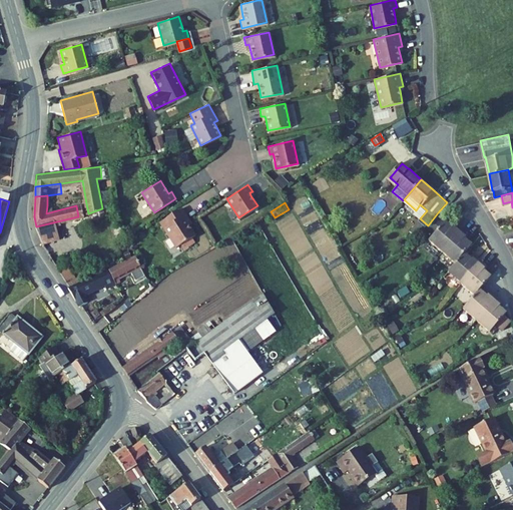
[(86,203),(76,205),(78,216),(88,213),(86,203)]
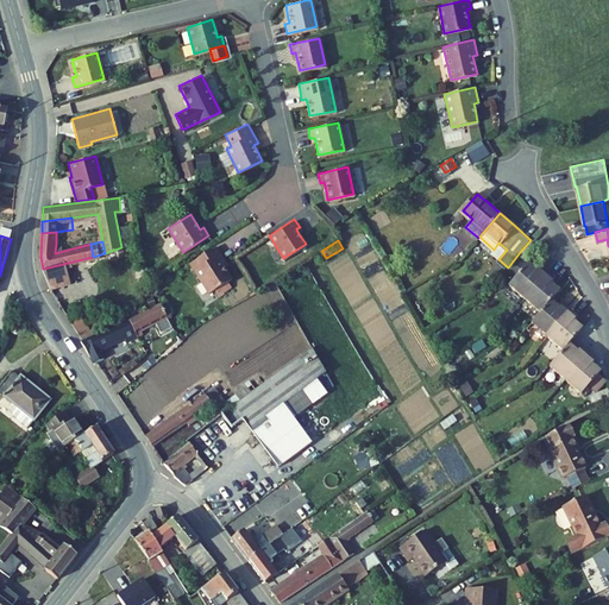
[(225,260),(215,245),(195,258),(200,265),(194,269),(209,292),(232,278),(224,266),(221,263),(225,260)]
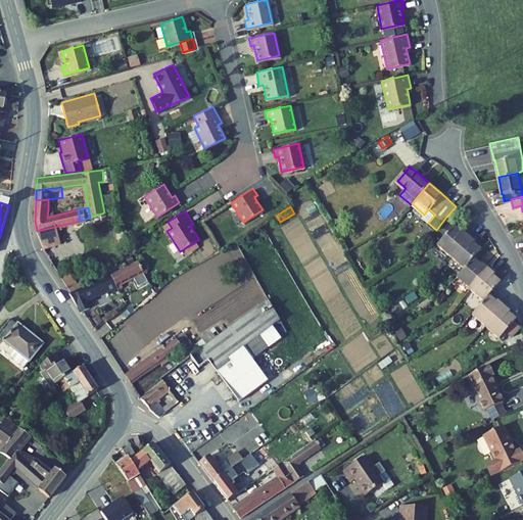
[(54,242),(52,238),(101,226),(98,215),(90,218),(80,221),(37,231),(45,248),(54,242)]
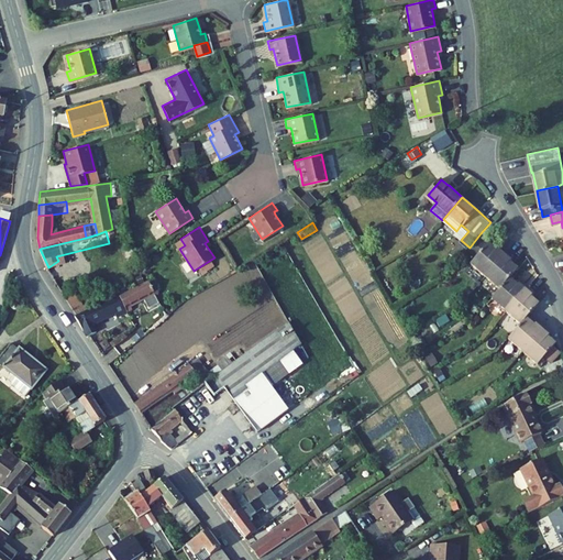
[(476,255),(471,262),(486,274),(505,252),(498,246),(497,248),(481,233),(470,248),(468,249),(476,255)]
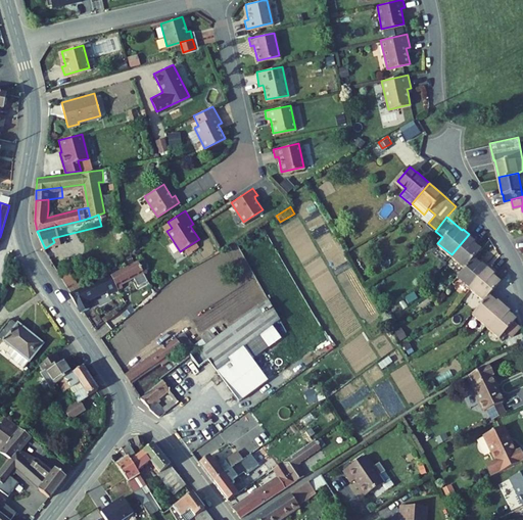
[(172,228),(168,222),(162,225),(167,231),(172,228)]
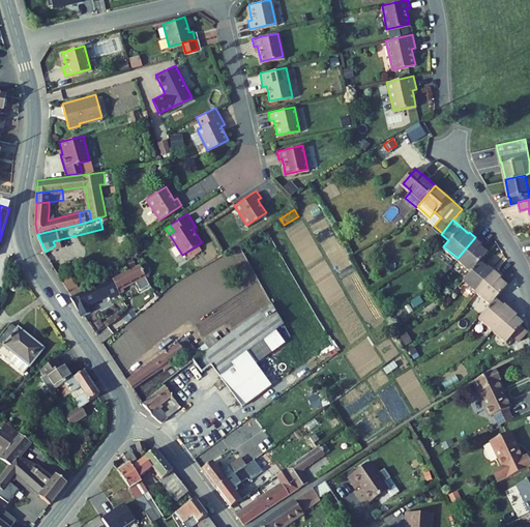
[(481,242),(475,237),(458,258),(471,270),(480,259),(488,251),(480,243),(481,242)]
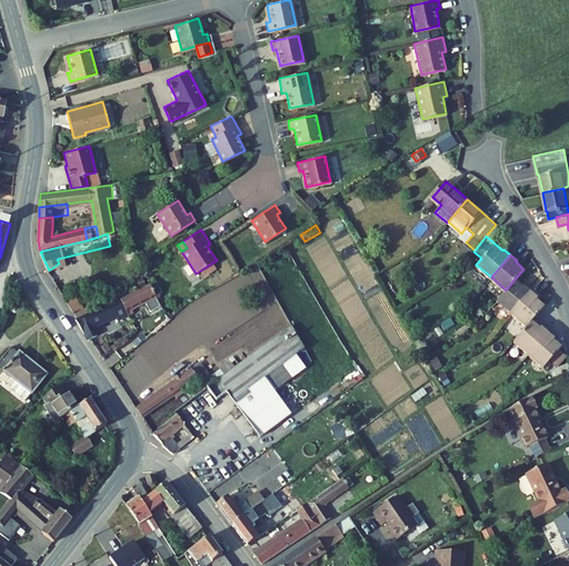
[(511,313),(531,290),(525,285),(523,286),(516,278),(506,290),(497,300),(511,313)]
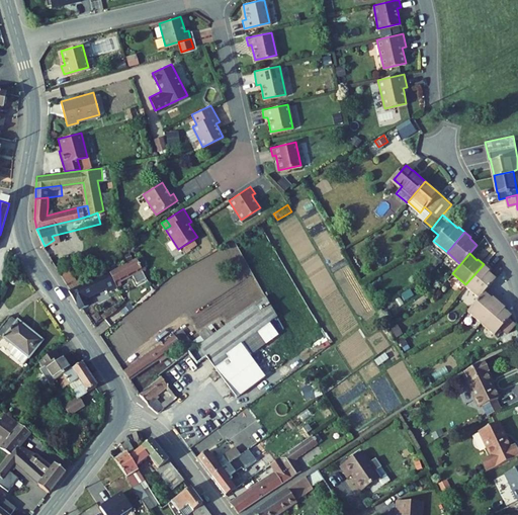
[(115,285),(122,282),(120,279),(143,267),(138,257),(108,270),(115,285)]
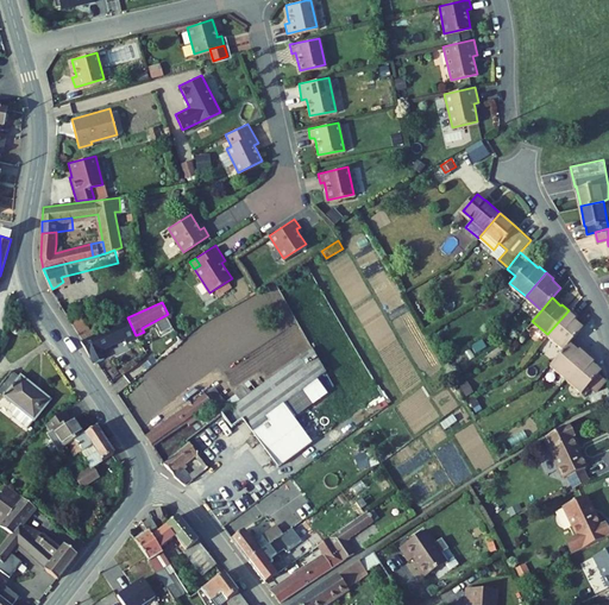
[(70,317),(82,334),(93,327),(89,323),(88,323),(81,310),(70,317)]
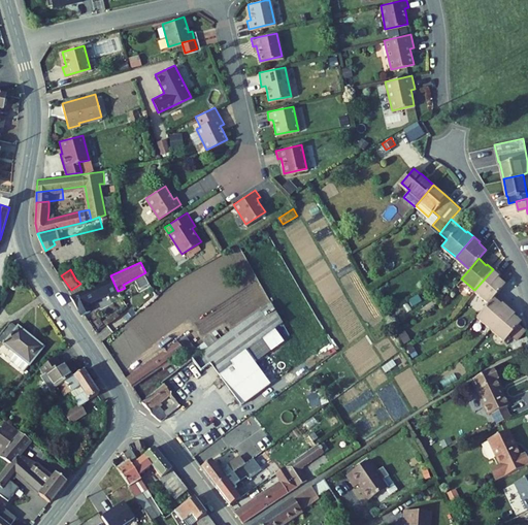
[(499,274),(493,269),(474,290),(489,302),(494,296),(505,283),(498,275),(499,274)]
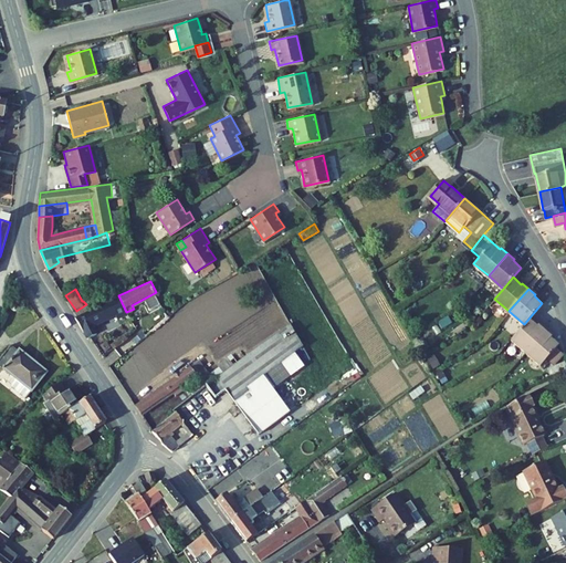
[(93,324),(116,313),(118,316),(126,312),(118,295),(77,314),(79,315),(76,316),(88,336),(91,335),(97,332),(93,324)]
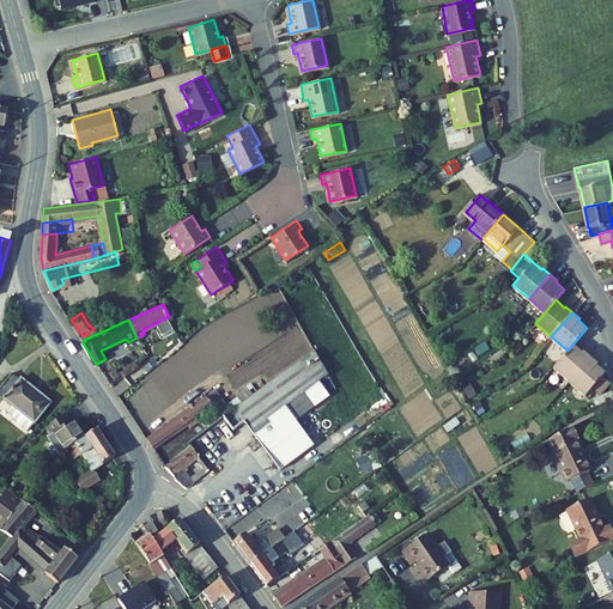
[(553,366),(570,381),(590,355),(583,349),(582,351),(574,343),(568,351),(553,366)]
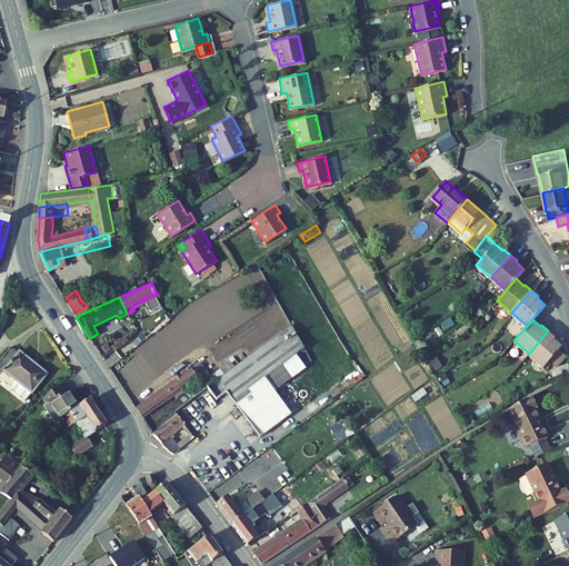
[(235,365),(216,379),(208,385),(213,393),(217,397),(227,390),(259,435),(283,417),(266,394),(273,388),(289,376),(299,369),(305,365),(296,353),(306,346),(292,323),(235,365)]
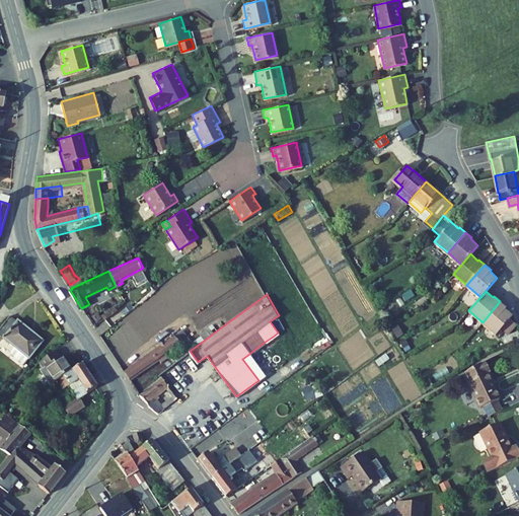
[(500,301),(483,322),(496,334),(501,328),(511,316),(513,314),(505,308),(506,306),(500,301)]
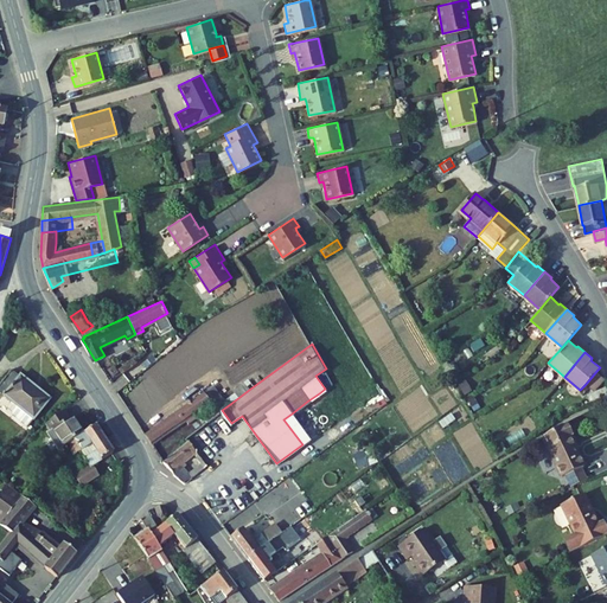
[(32,415),(34,416),(51,396),(21,371),(19,373),(11,367),(0,380),(0,389),(13,398),(18,403),(13,409),(13,412),(25,422),(32,415)]
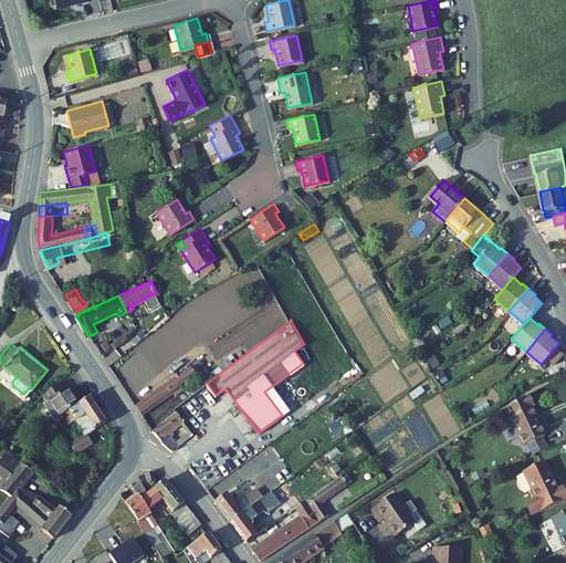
[(565,354),(557,345),(546,358),(555,366),(565,354)]
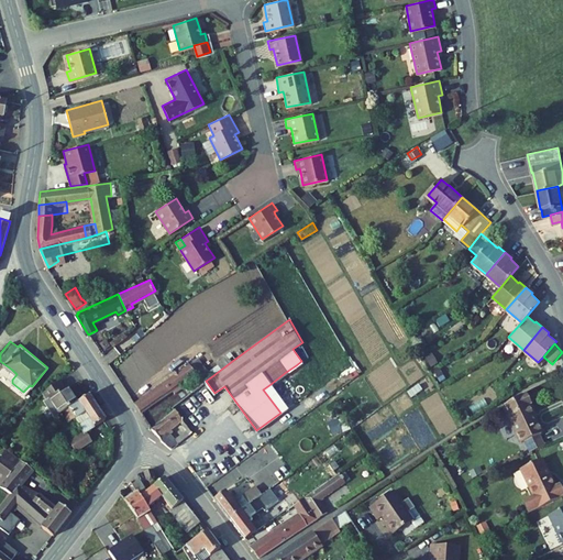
[(213,375),(232,361),(227,353),(208,368),(213,375)]
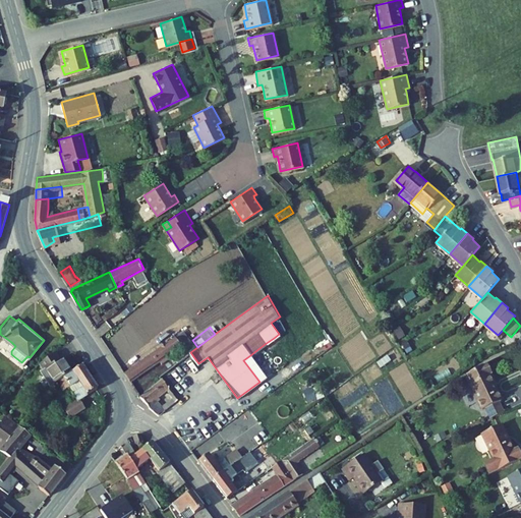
[(197,347),(192,340),(184,330),(176,336),(182,344),(188,353),(190,352),(197,347)]
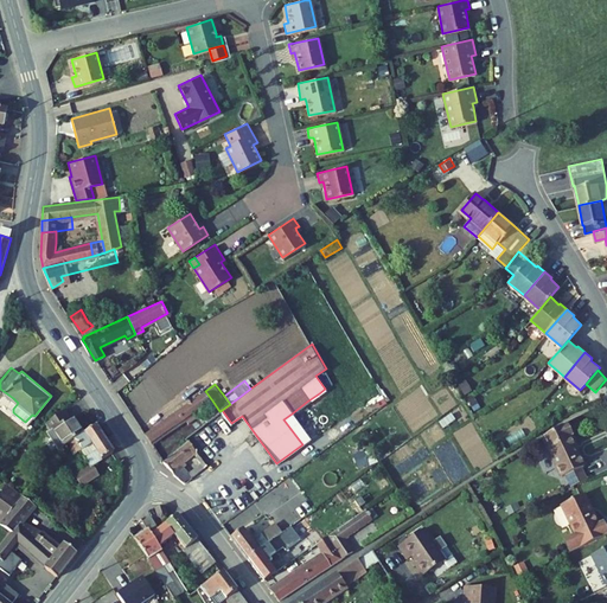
[(205,391),(146,434),(153,443),(186,418),(190,422),(197,417),(195,414),(212,401),(205,391)]
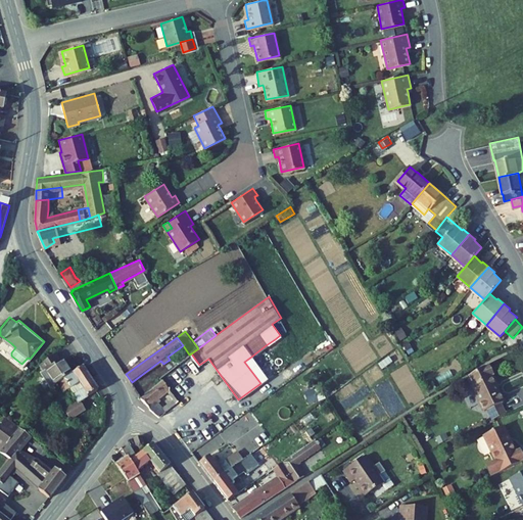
[(266,345),(270,349),(278,343),(275,339),(266,345)]
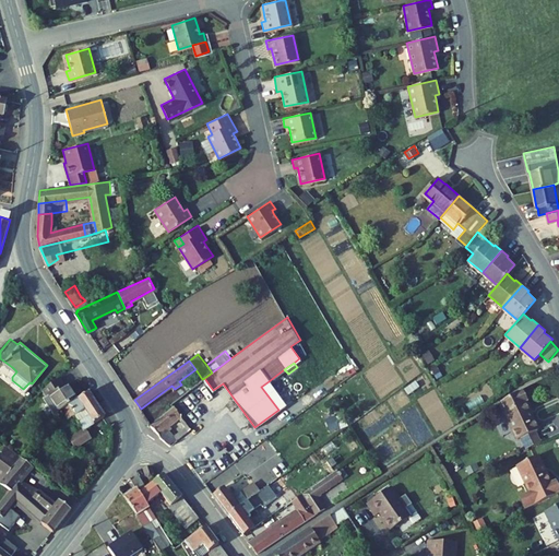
[(12,377),(16,371),(12,367),(7,374),(12,377)]
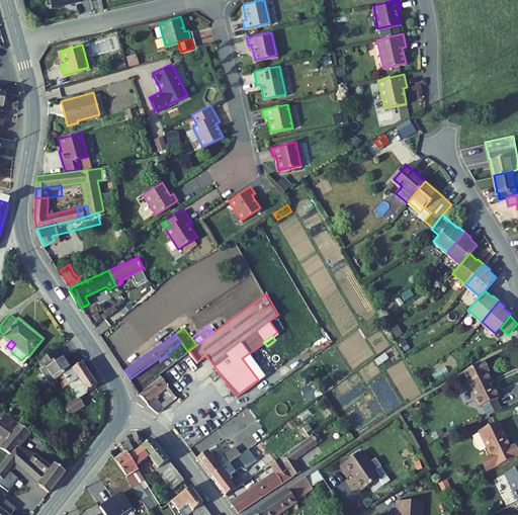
[(60,354),(57,357),(53,350),(39,359),(44,366),(40,368),(51,383),(58,376),(72,367),(62,353),(60,354)]
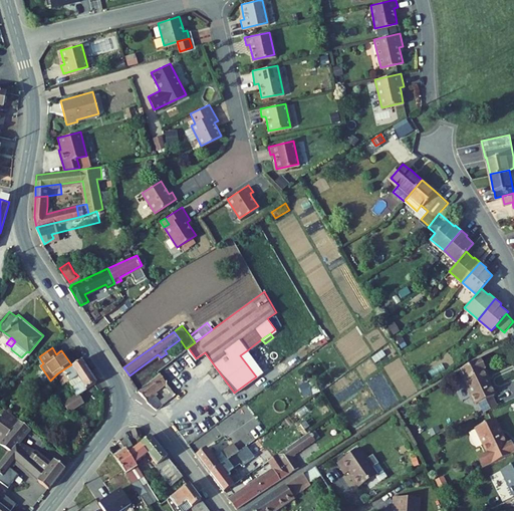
[(247,350),(240,355),(256,376),(262,372),(247,350)]
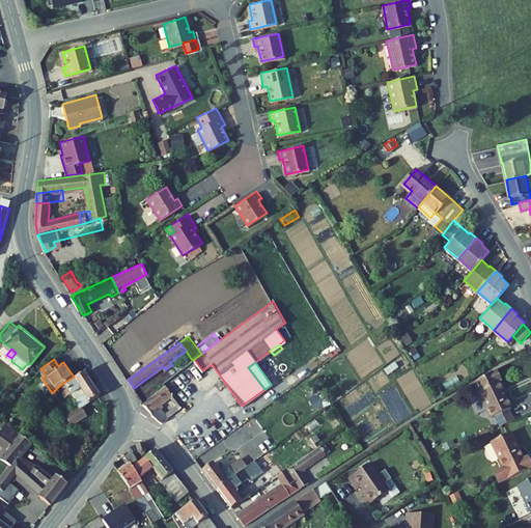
[(512,406),(500,380),(502,379),(497,367),(475,381),(492,415),(495,413),(500,424),(514,417),(509,407),(512,406)]
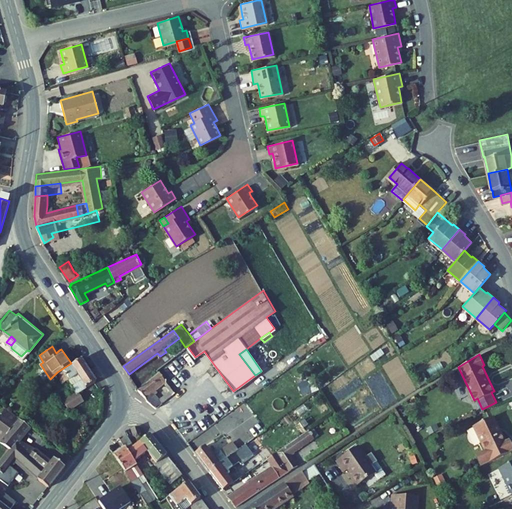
[(79,390),(96,379),(81,356),(71,363),(57,372),(63,381),(68,378),(77,390),(63,399),(69,408),(84,398),(79,390)]
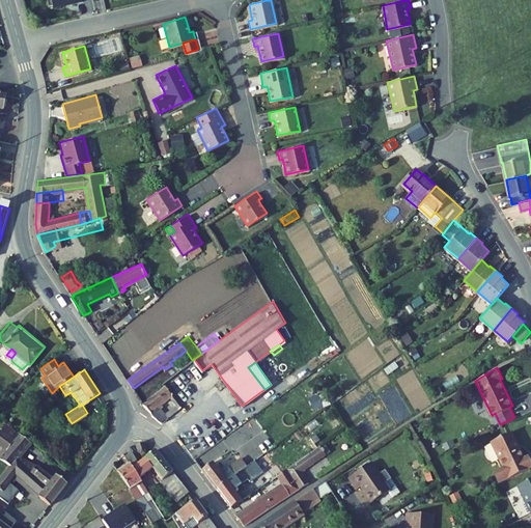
[(143,403),(162,422),(166,419),(183,406),(165,384),(164,385),(143,403)]
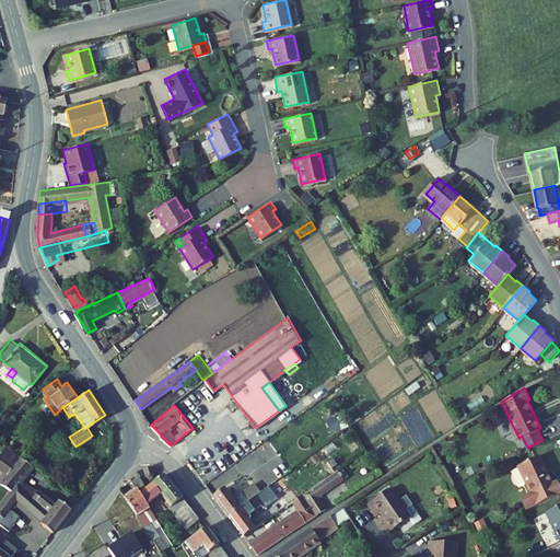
[(7,443),(0,451),(0,482),(12,489),(18,483),(50,510),(56,502),(39,489),(21,479),(33,465),(7,443)]
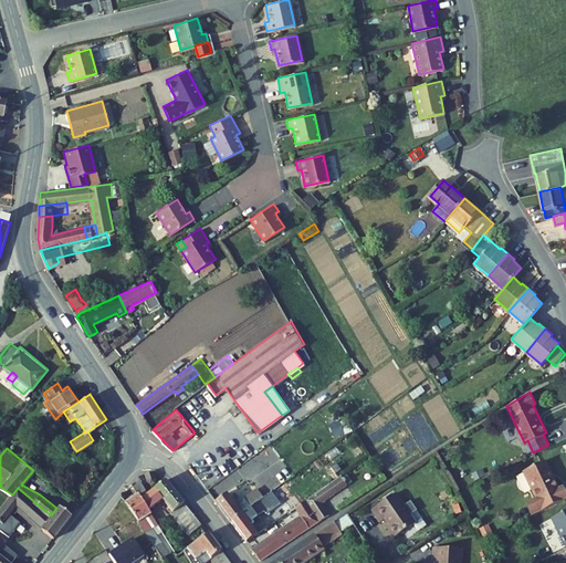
[(558,486),(545,458),(524,468),(537,496),(537,497),(541,494),(546,506),(561,499),(555,488),(558,487),(558,486)]
